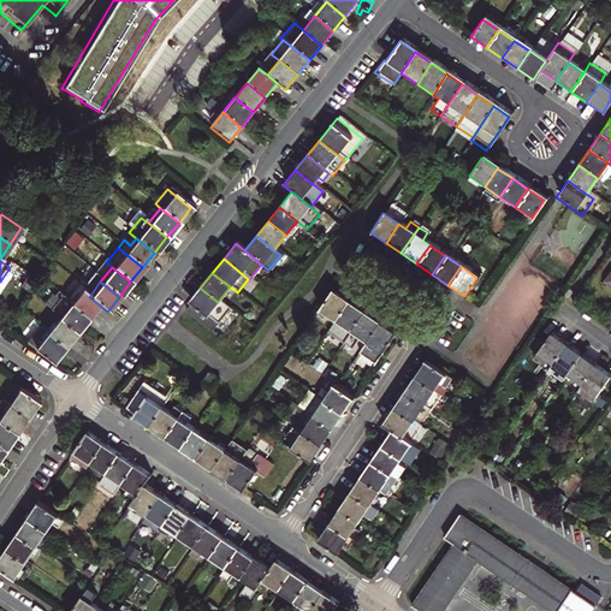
[(200,288),(189,303),(206,316),(218,302),(200,288)]
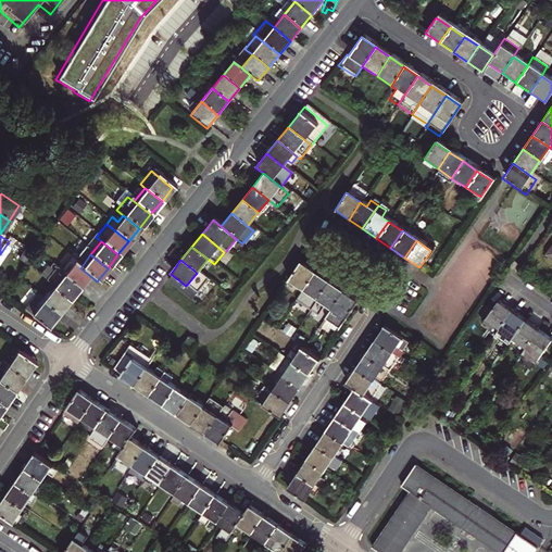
[(62,275),(78,288),(89,275),(80,268),(73,262),(62,275)]
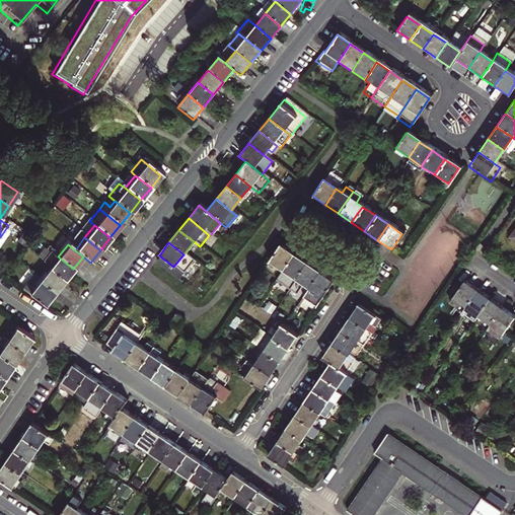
[(281,271),(291,255),(278,246),(268,262),(281,271)]
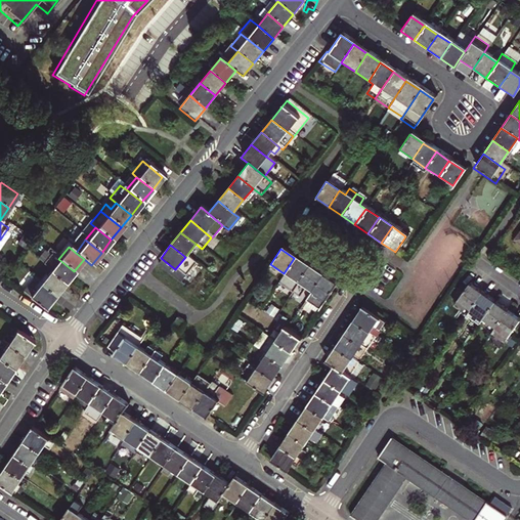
[(48,272),(63,285),(74,271),(58,259),(49,252),(39,264),(48,272)]
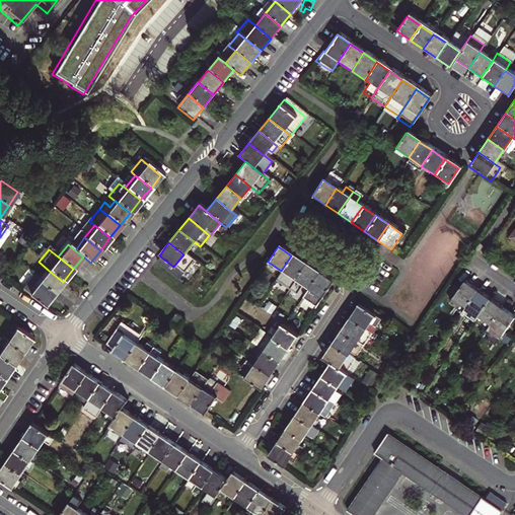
[(294,279),(304,265),(291,255),(281,271),(294,279)]
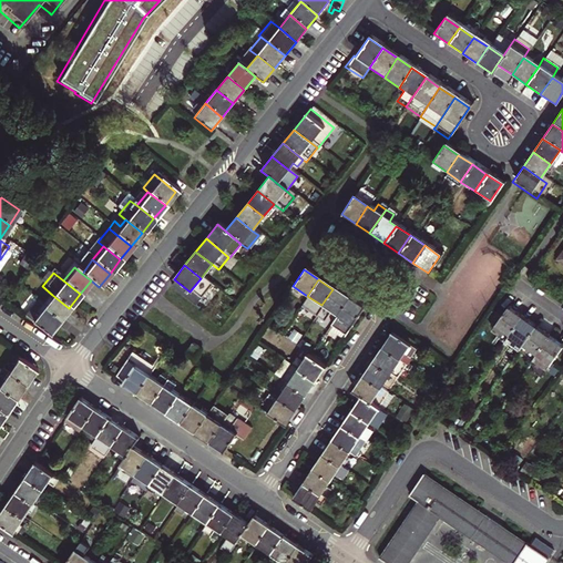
[(336,315),(347,298),(333,289),(321,305),(314,317),(321,323),(329,310),(336,315)]
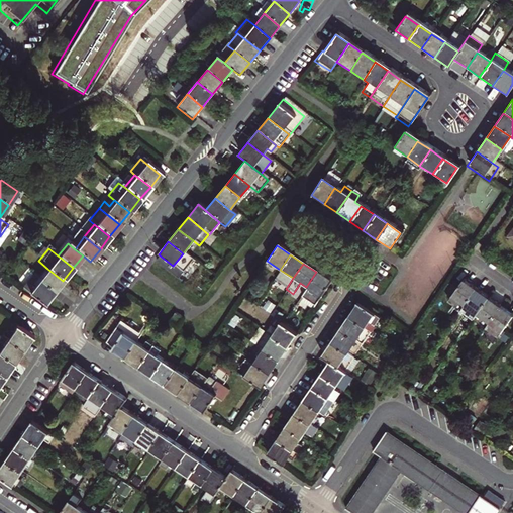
[(37,281),(53,293),(63,281),(47,269),(37,281)]
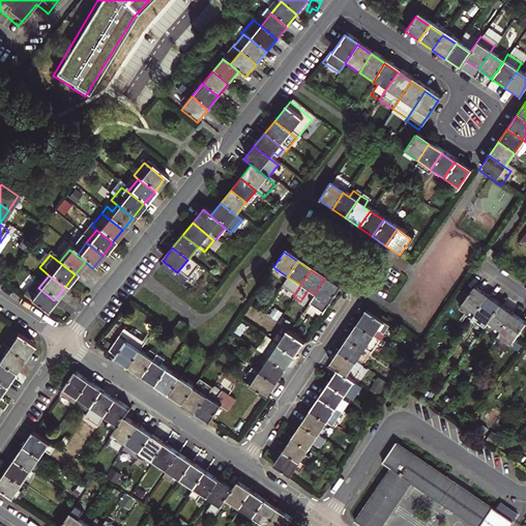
[(320,315),(338,288),(324,279),(314,294),(307,305),(320,315)]
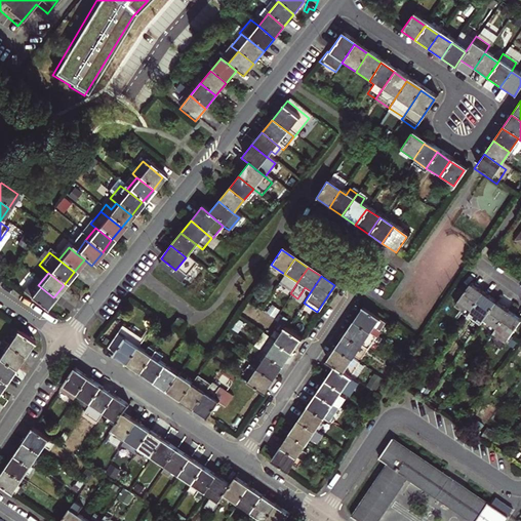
[(28,297),(43,310),(53,297),(38,285),(31,279),(19,294),(27,299),(28,297)]
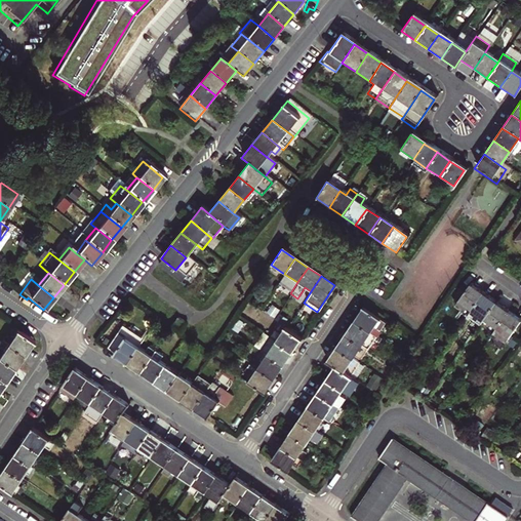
[(465,317),(480,294),(468,286),(452,308),(465,317)]
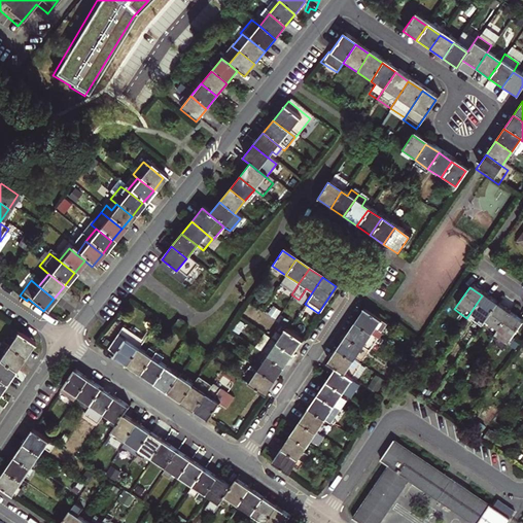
[(480,327),(495,305),(482,295),(466,318),(480,327)]
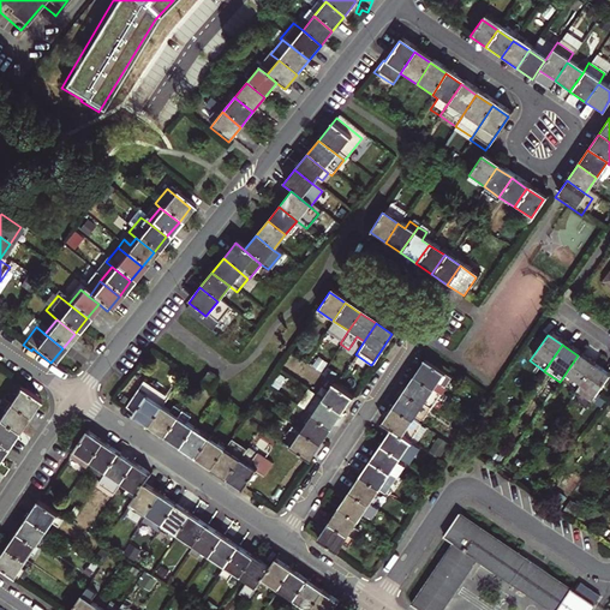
[(574,393),(592,366),(578,356),(560,382),(574,393)]
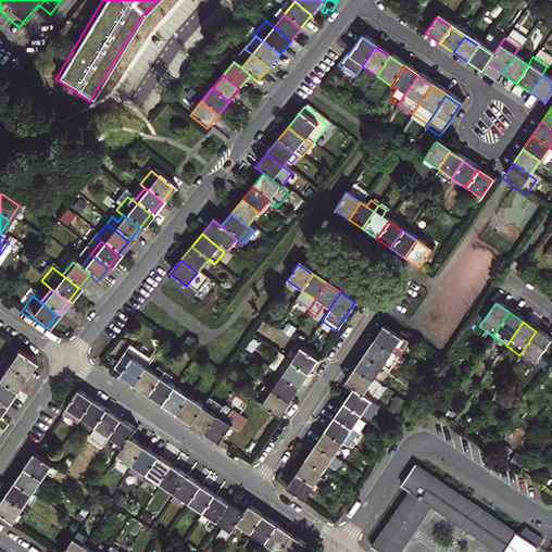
[(406,343),(384,327),(374,342),(397,358),(406,343)]
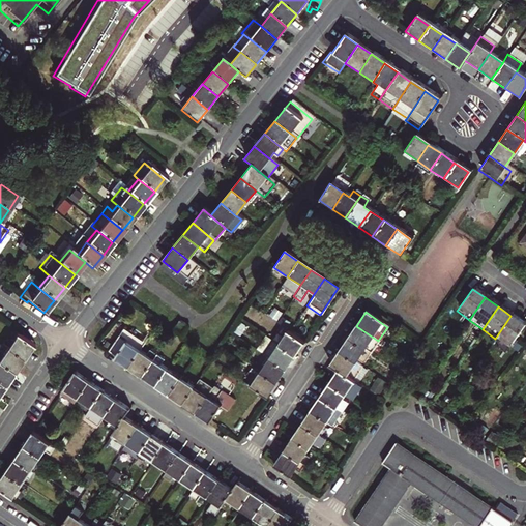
[(507,348),(523,325),(510,316),(495,339),(507,348)]
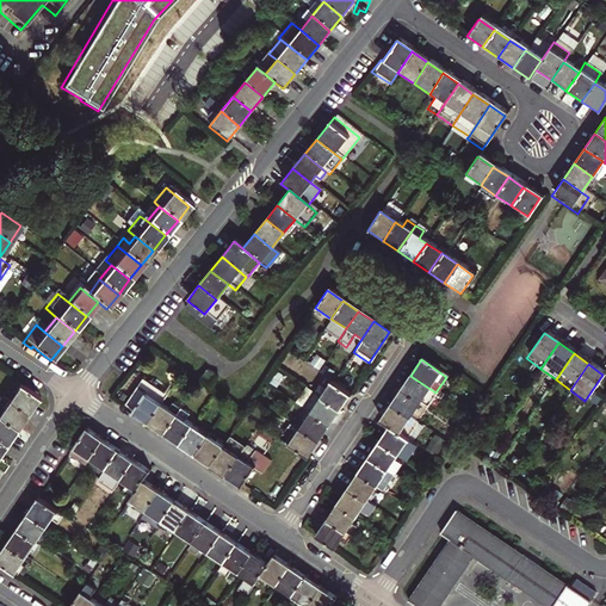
[(436,393),(410,376),(400,391),(426,408),(436,393)]
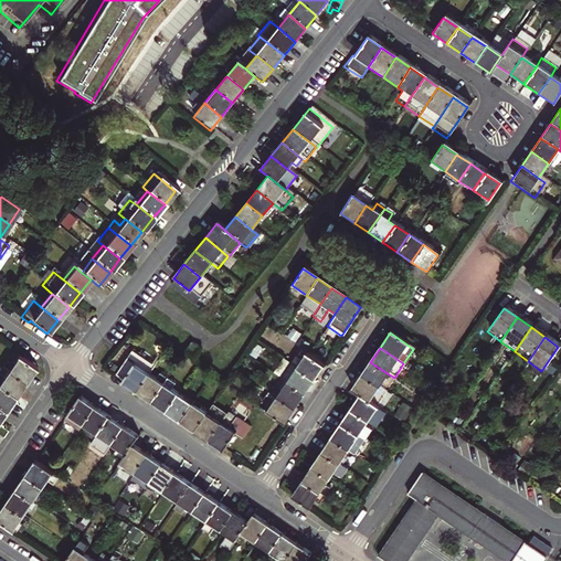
[(129,353),(114,376),(122,381),(120,383),(136,393),(147,376),(152,369),(129,353)]
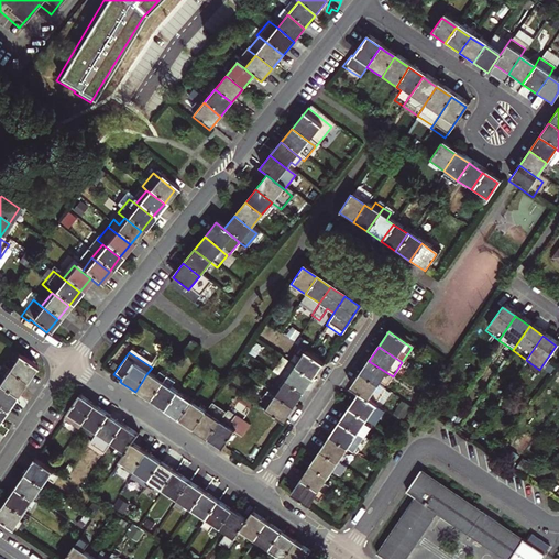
[(309,380),(320,364),(303,353),(293,369),(309,380)]
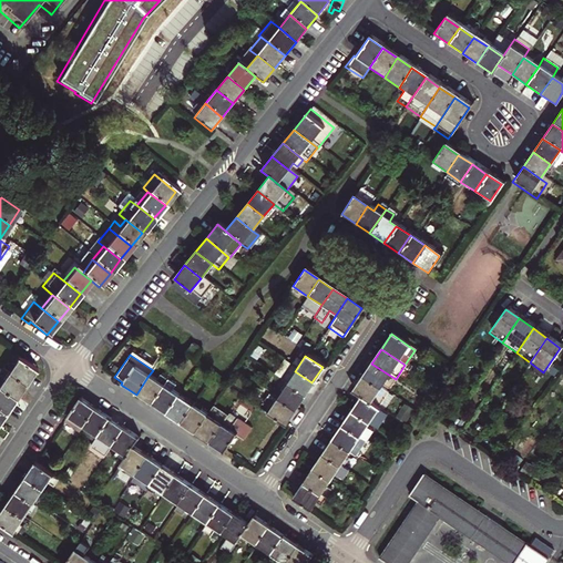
[(22,387),(32,371),(14,359),(4,375),(22,387)]
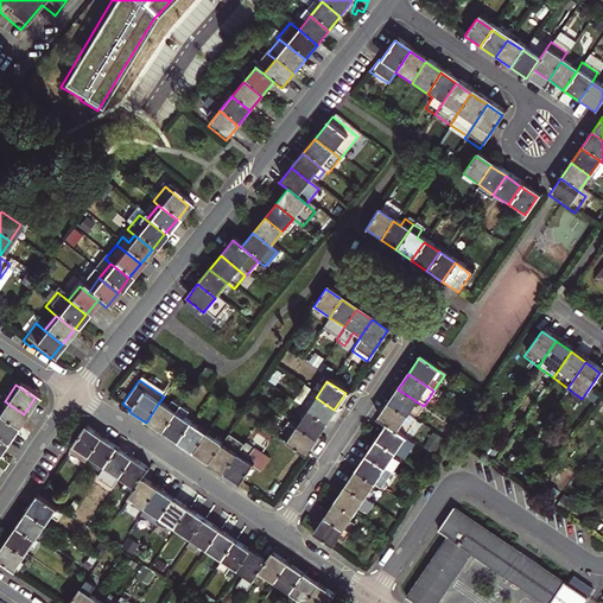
[(424,406),(398,389),(387,405),(405,416),(406,413),(414,419),(424,406)]
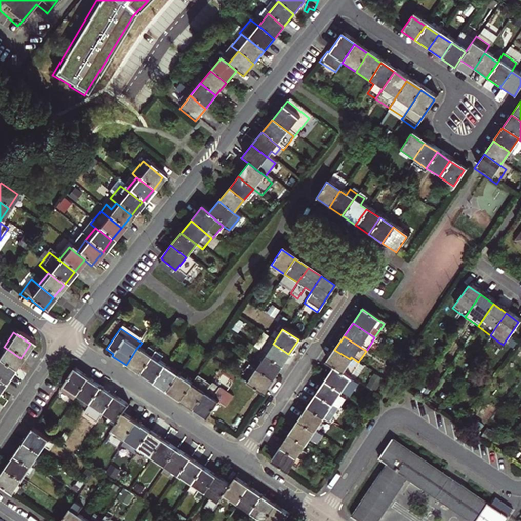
[(279,368),(288,354),(273,344),(267,339),(257,354),(279,368)]
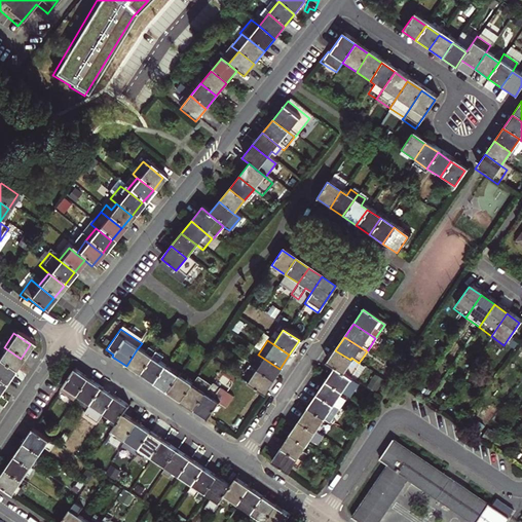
[(0,363),(12,371),(21,359),(4,347),(0,353),(0,363)]
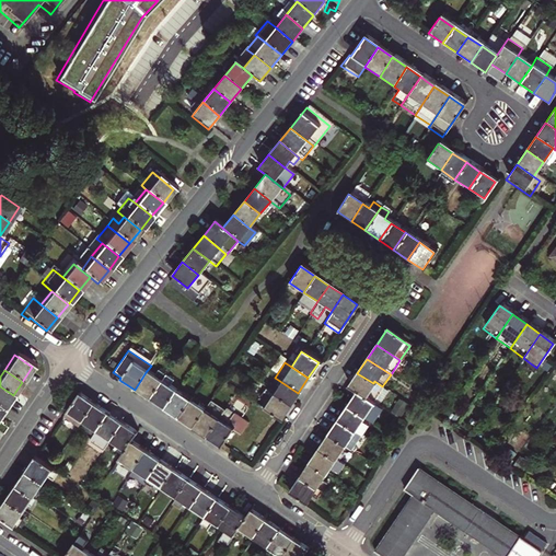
[(146,372),(135,390),(149,400),(163,378),(155,372),(153,377),(146,372)]
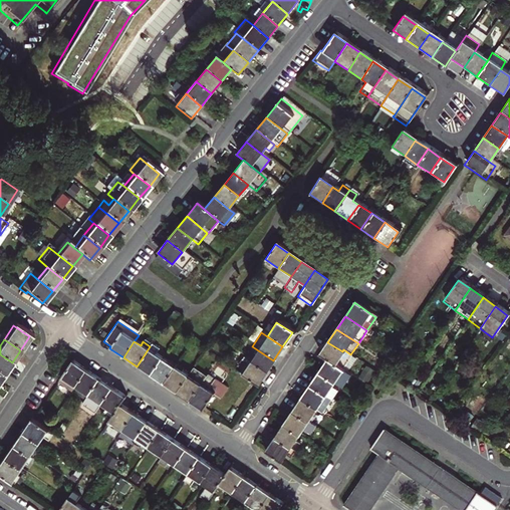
[(342,351),(327,342),(318,356),(325,360),(340,371),(349,356),(342,351)]
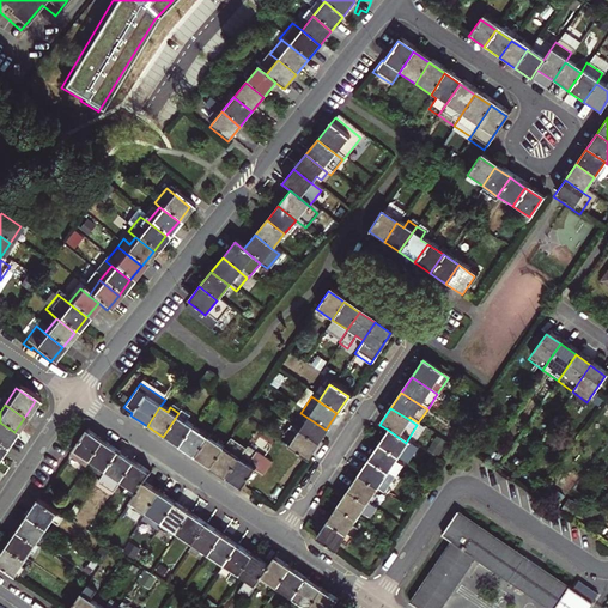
[(178,413),(163,437),(178,447),(190,429),(183,424),(187,418),(178,413)]
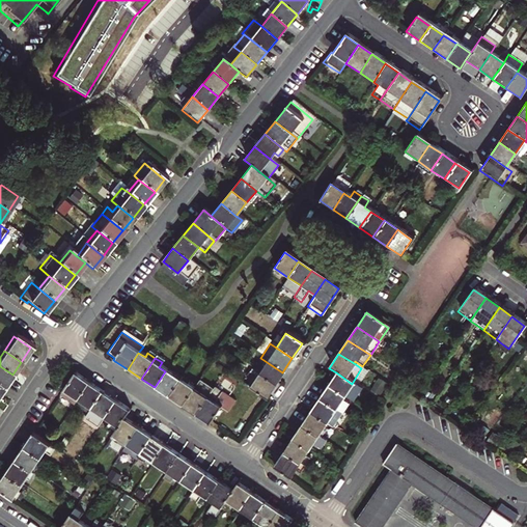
[(274,386),(282,372),(260,358),(252,370),(274,386)]
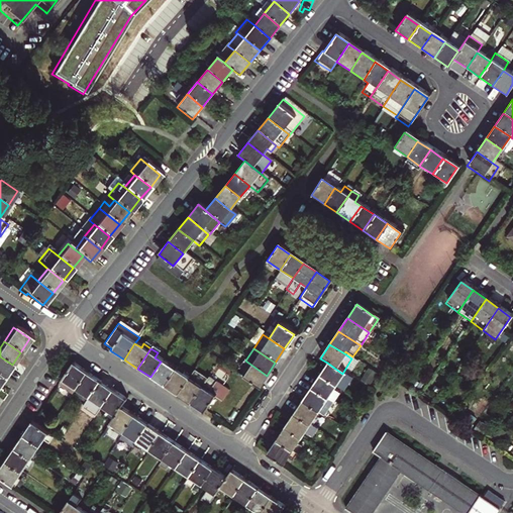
[(0,376),(3,378),(12,365),(0,356),(0,376)]
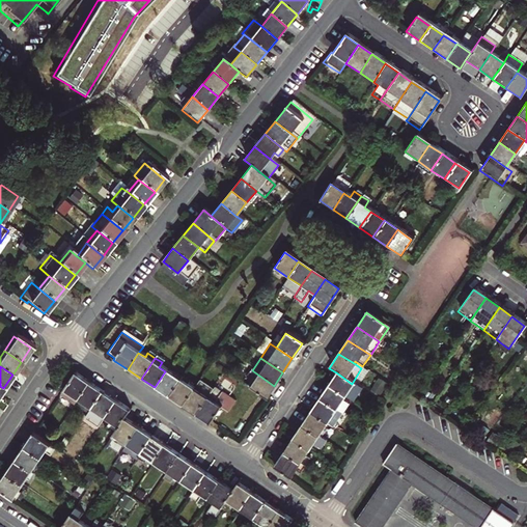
[(265,399),(274,386),(252,370),(243,385),(265,399)]
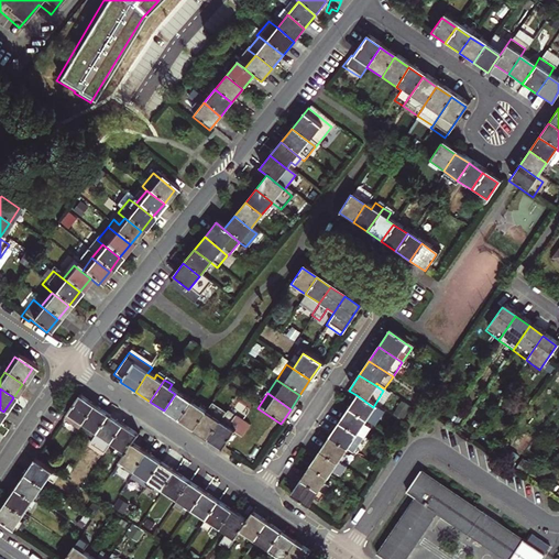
[(175,394),(164,410),(178,420),(190,404),(175,394)]
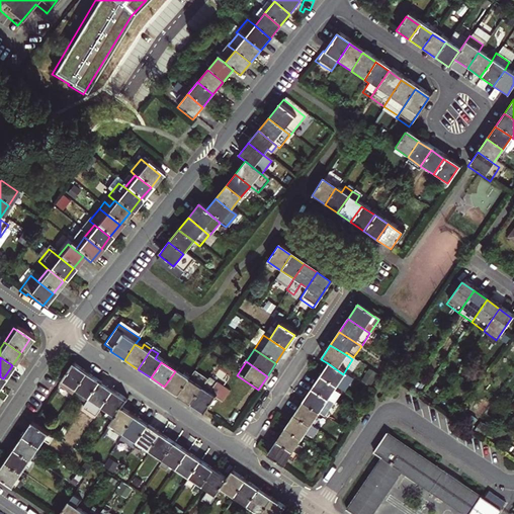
[(343,374),(328,363),(320,376),(340,390),(342,392),(351,379),(343,374)]
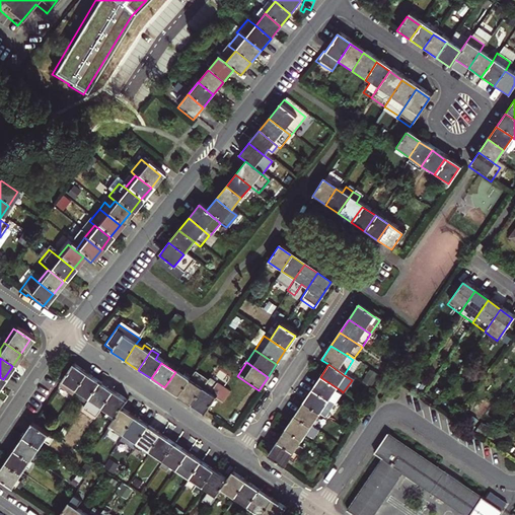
[(74,390),(84,375),(71,366),(57,386),(70,395),(74,390)]
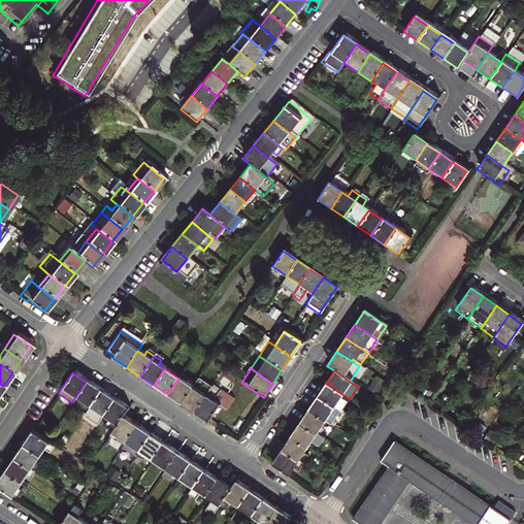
[(178,379),(167,394),(181,403),(191,387),(178,379)]
